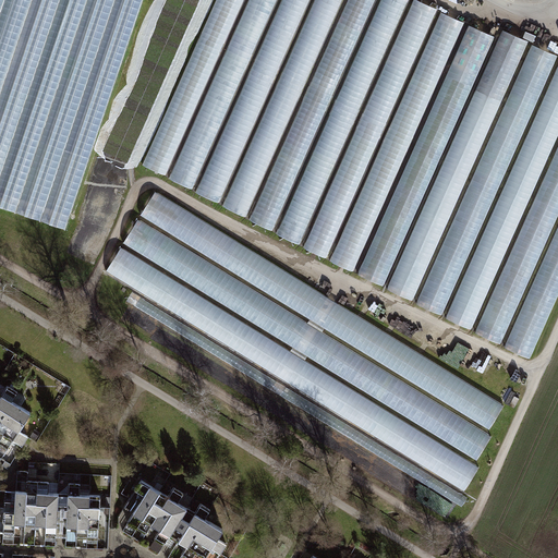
[(0,0),(0,211),(76,233),(140,0),(0,0)]
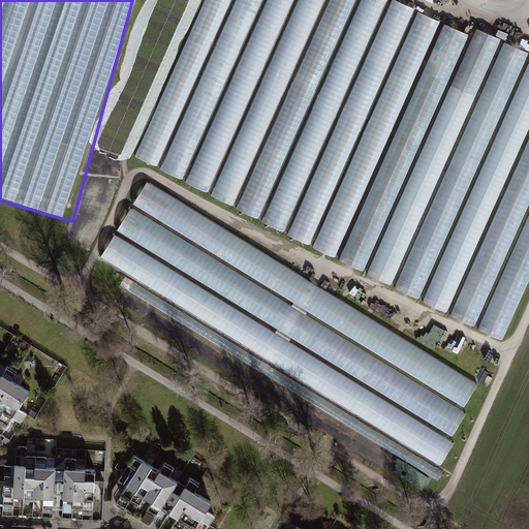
[(472,34),(401,0),(208,0),(131,161),(500,337),(528,277),(528,53),(475,28),(472,34)]
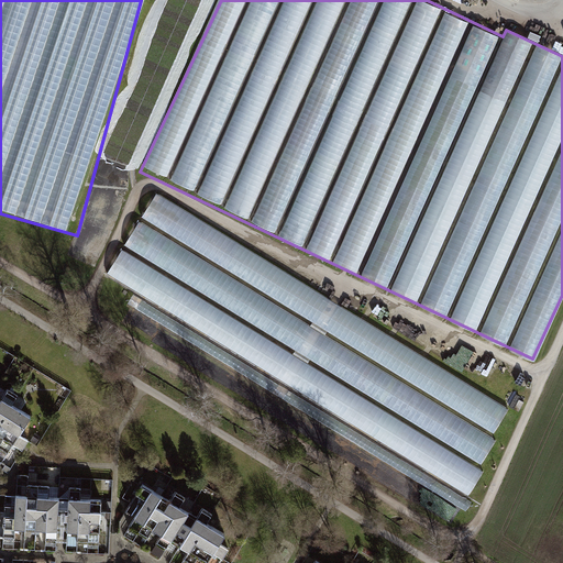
[(109,275),(471,496),(484,474),(481,472),(498,442),(494,439),(510,411),(157,196),(109,275)]
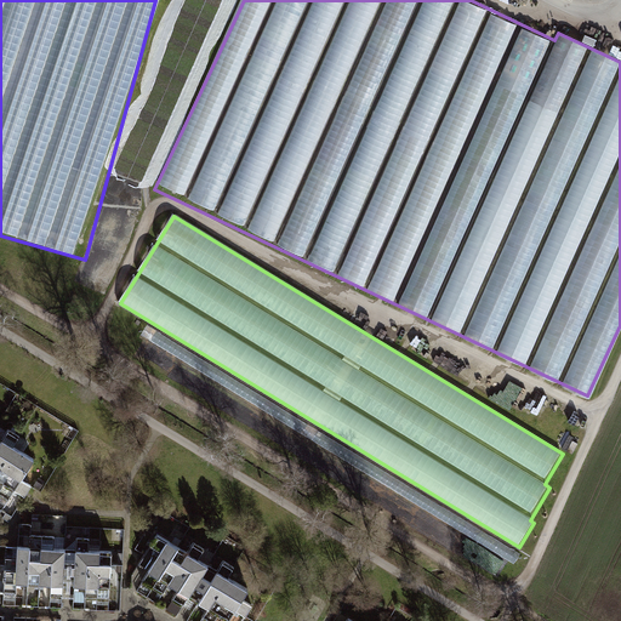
[(0,442),(0,488),(12,495),(32,461),(0,442)]
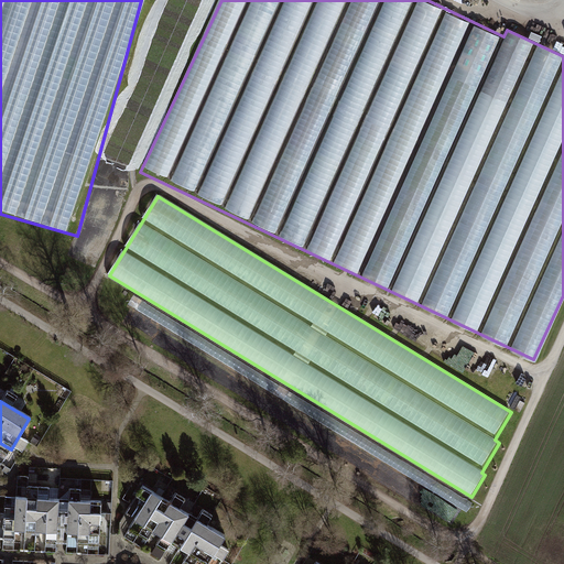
[(153,492),(136,521),(203,563),(217,563),(231,542),(153,492)]
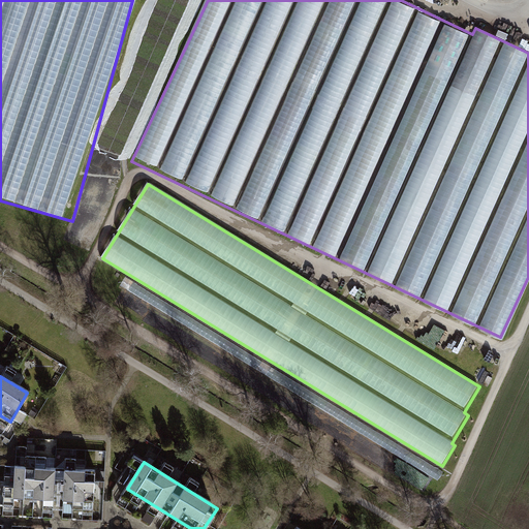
[(28,464),(0,463),(0,503),(5,504),(4,514),(55,516),(56,508),(64,508),(64,518),(104,519),(105,467),(68,466),(68,476),(60,475),(61,464),(38,463),(37,473),(28,473),(28,464)]
